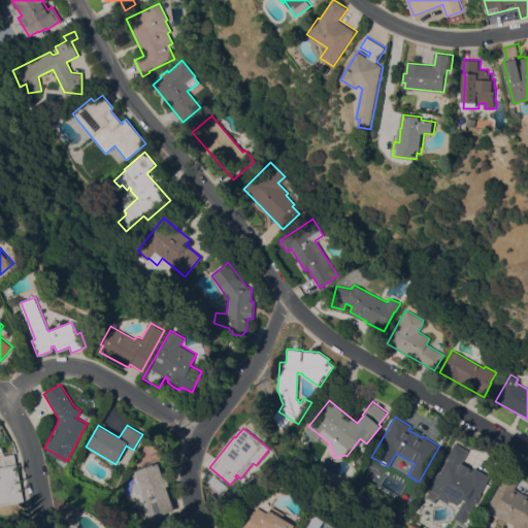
[(490,475),(463,524),(453,518),(459,507),(449,501),(448,503),(440,499),(441,497),(427,489),(454,441),(469,450),(461,466),(470,471),(473,466),(490,475)]
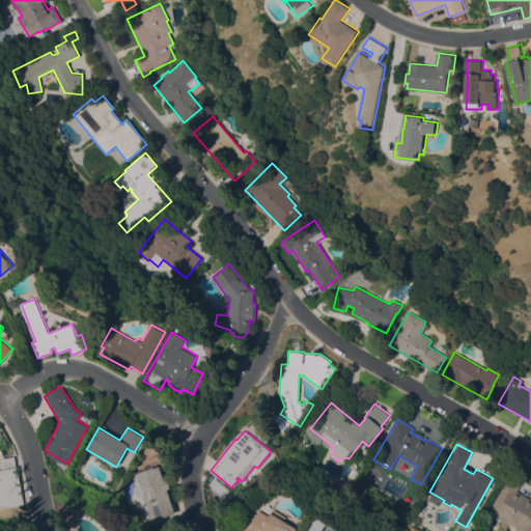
[(159,466),(164,480),(167,479),(170,487),(167,488),(174,512),(151,521),(146,503),(143,504),(141,496),(137,497),(134,488),(136,482),(137,482),(135,475),(136,474),(136,473),(159,466)]
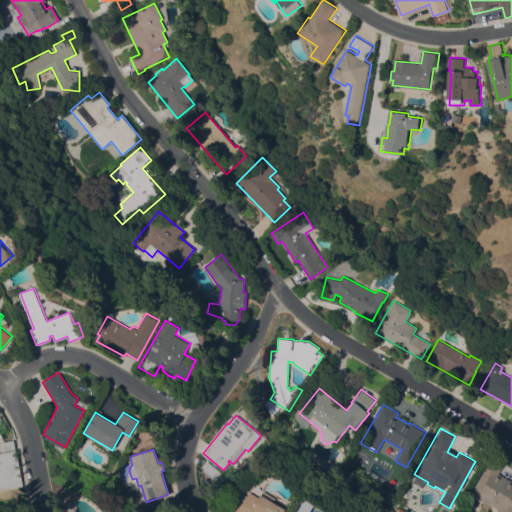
[(0,452),(17,450),(23,485),(0,489),(0,452)]
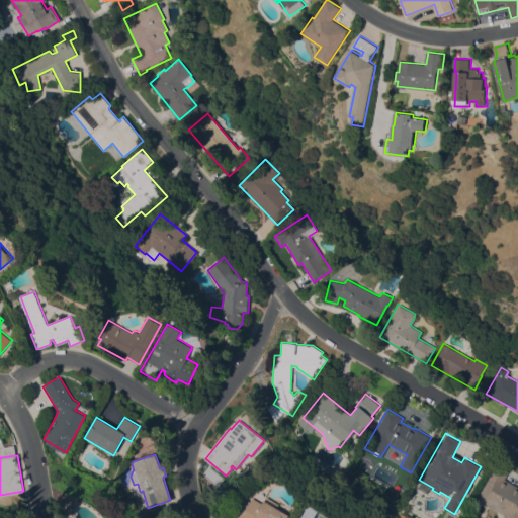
[(517,517),(502,517),(504,515),(477,500),(497,464),(509,470),(504,480),(517,487),(517,517)]
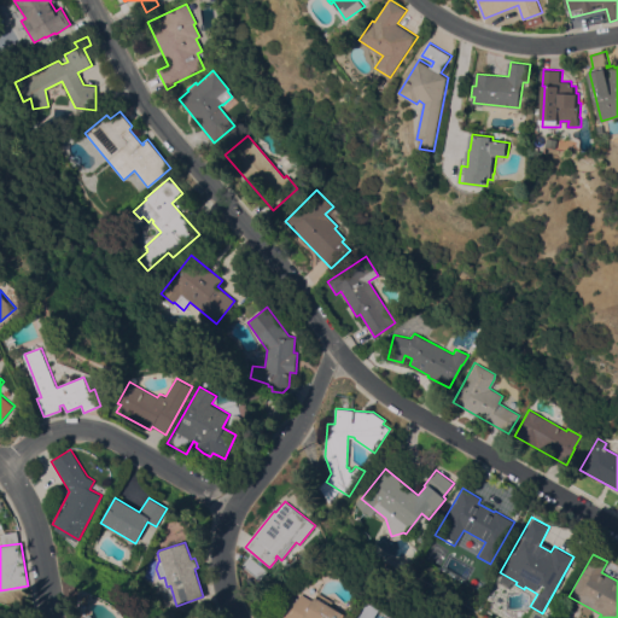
[(345,614),(343,617),(280,617),(279,617),(292,595),(298,599),(302,594),(313,600),(316,596),(345,614)]
